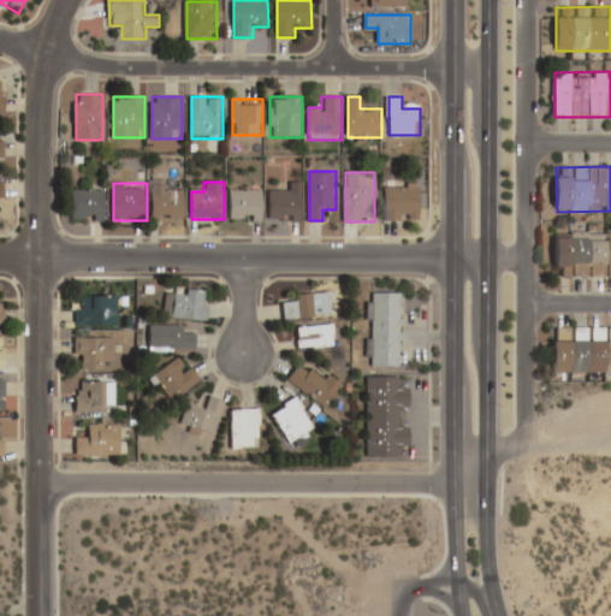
[(153,219),(184,219),(184,184),(153,184),(153,219)]
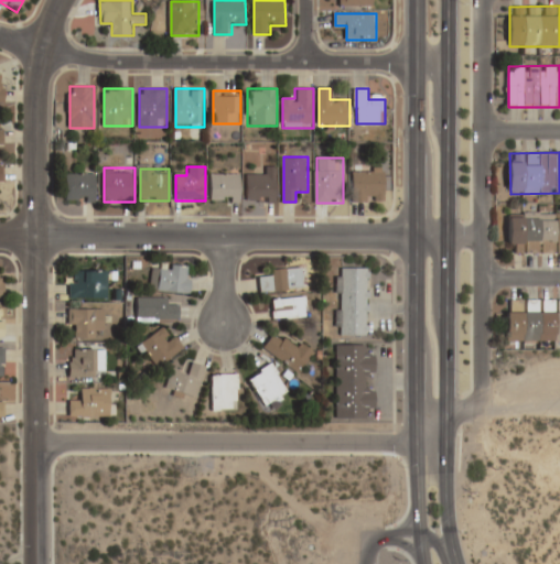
[(386,202),(386,169),(354,169),(354,202),(386,202)]
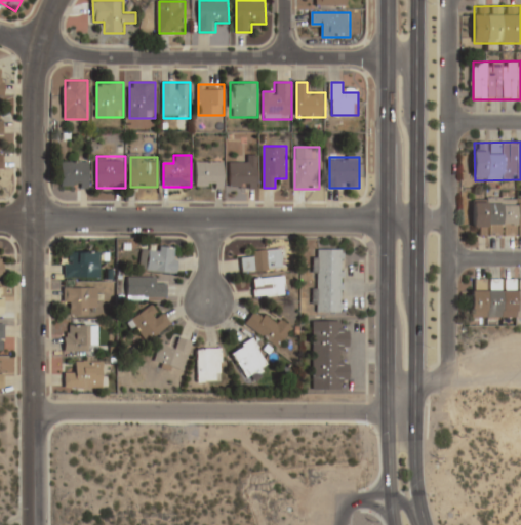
[(230,188),(257,188),(257,159),(230,159),(230,188)]
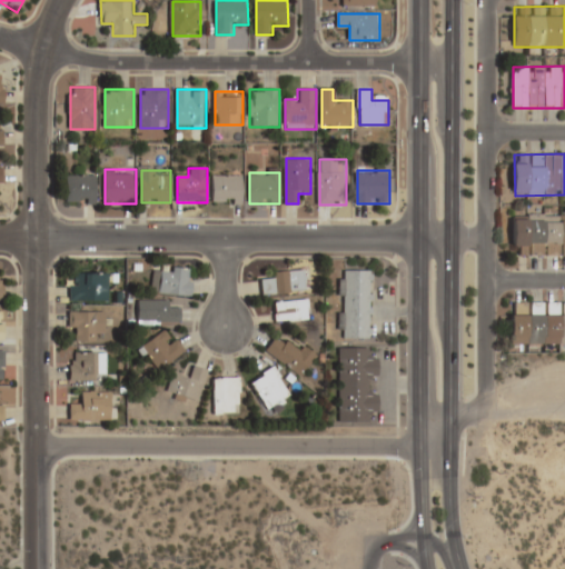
[(67,203),(98,203),(98,175),(67,175),(67,203)]
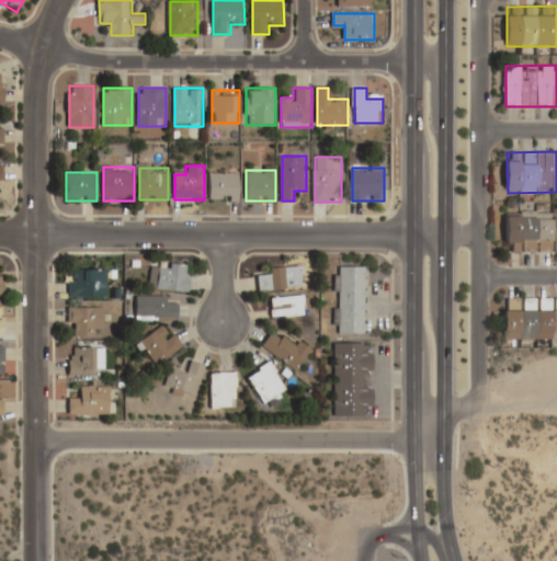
[(240,201),(240,172),(211,172),(211,201),(240,201)]
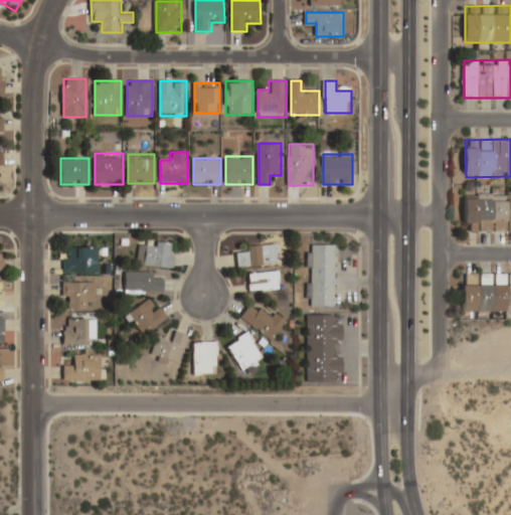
[(510,193),(466,193),(465,231),(510,231),(510,193)]
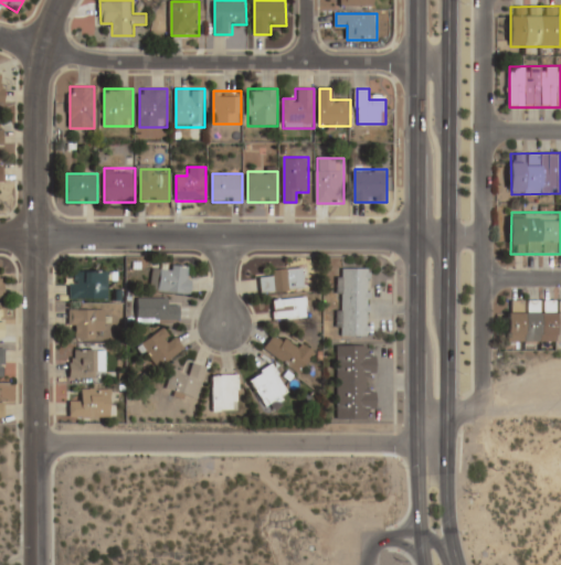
[(152,265),(151,291),(192,292),(192,267),(152,265)]
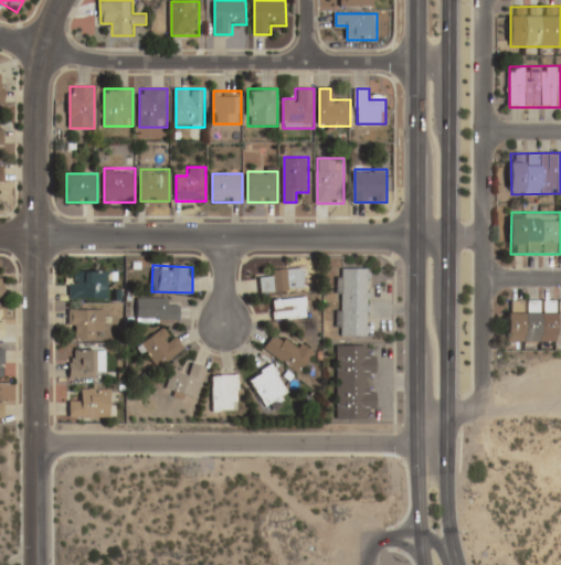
[(371,267),(338,267),(338,336),(371,336),(371,267)]
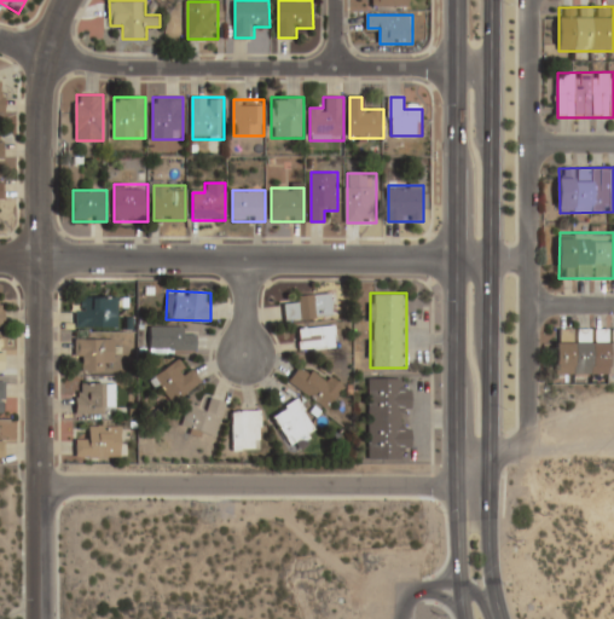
[(287,295),(287,318),(340,318),(340,295),(287,295)]
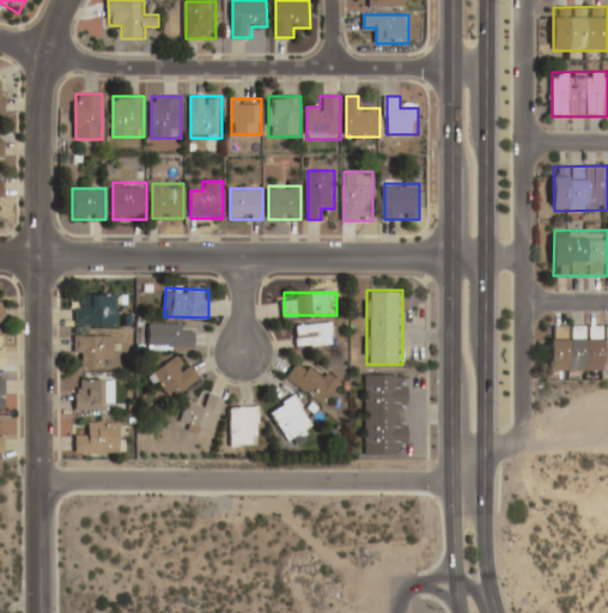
[(78,323),(119,323),(119,295),(78,295),(78,323)]
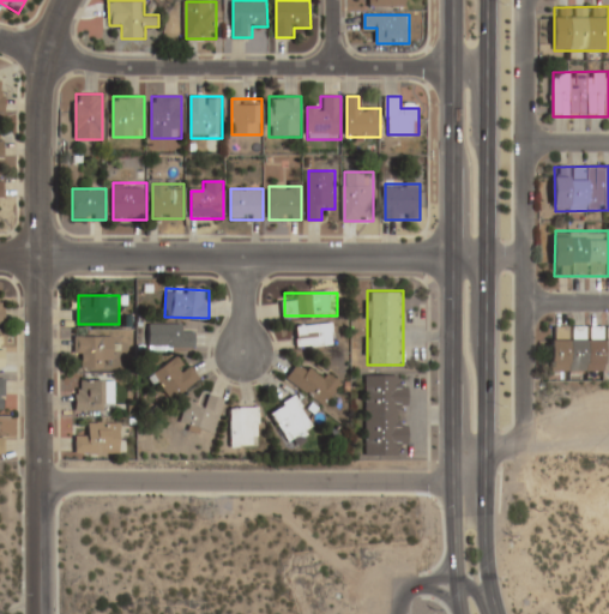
[(196,324),(151,323),(150,350),(196,350),(196,324)]
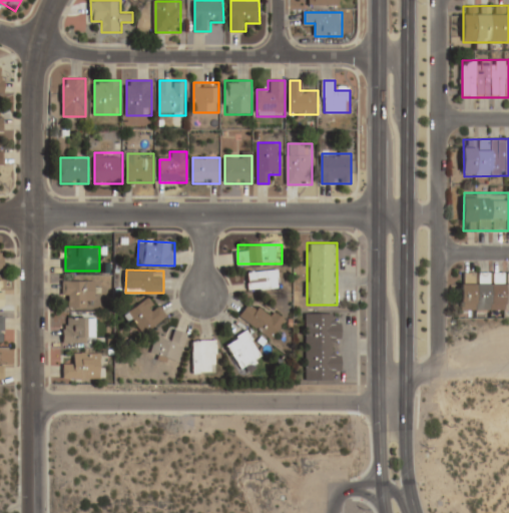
[(280,271),(248,272),(249,290),(281,289),(280,271)]
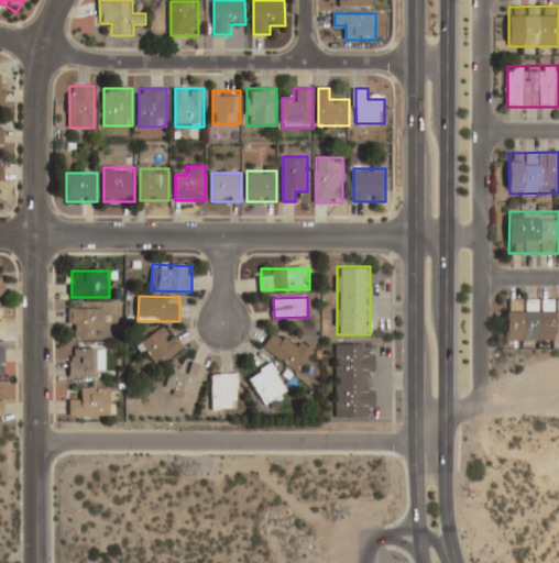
[(558,298),(507,298),(507,341),(558,340),(558,298)]
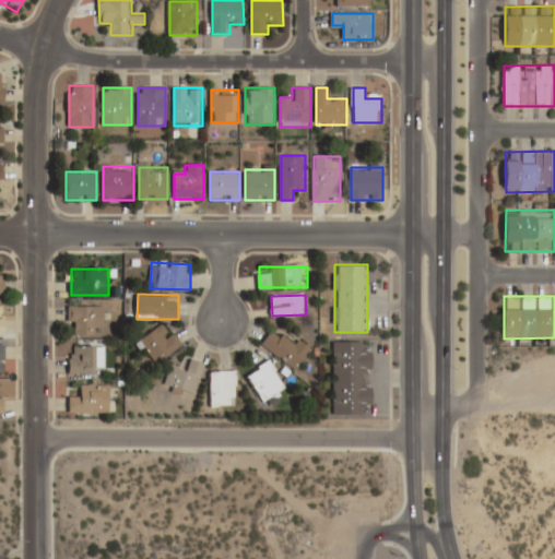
[(106,305),(71,305),(71,335),(97,335),(97,325),(106,325),(106,305)]
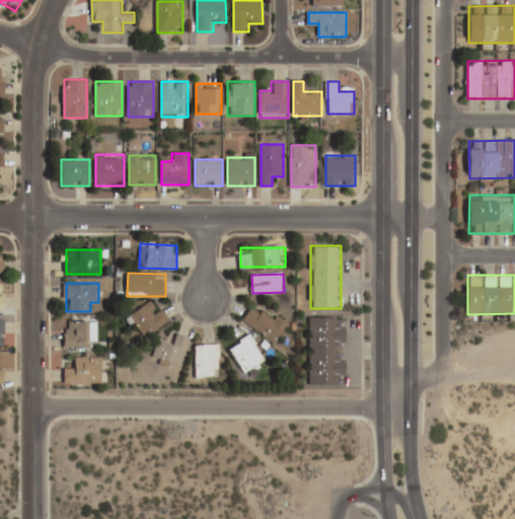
[(129,318),(146,339),(169,319),(153,299),(129,318)]
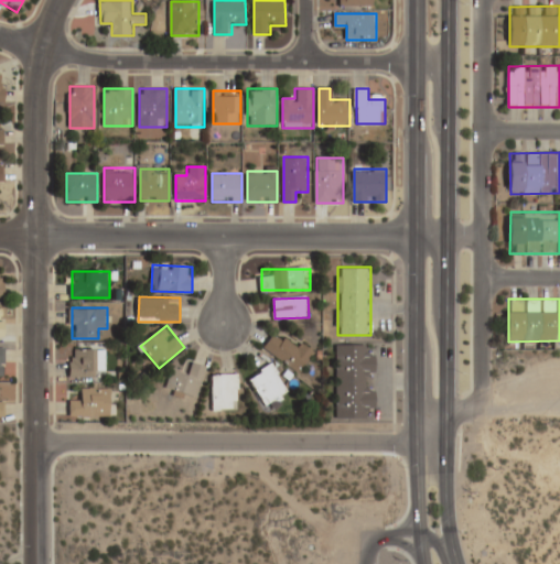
[(283,339),(275,333),(265,348),(301,372),(316,351),(289,333),(283,339)]
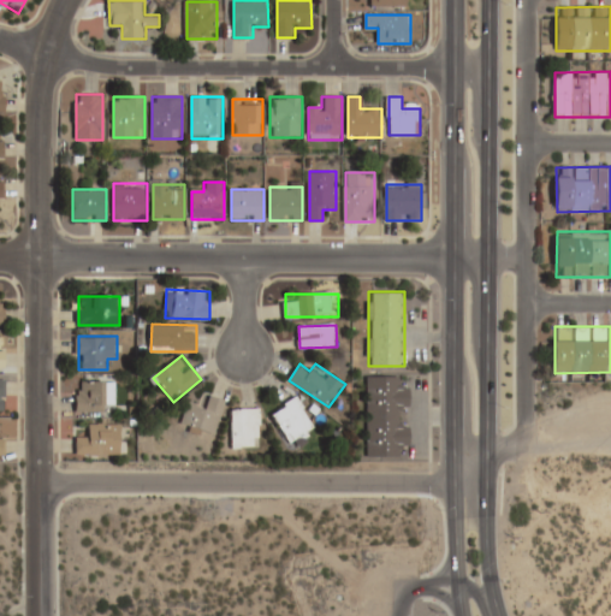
[(410,424),(410,377),(368,377),(367,457),(409,458),(410,424)]
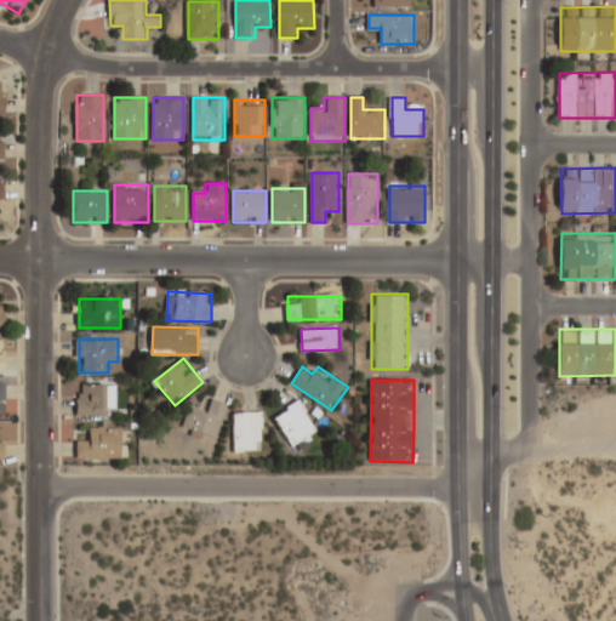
[(117,385),(78,385),(78,415),(117,415),(117,385)]
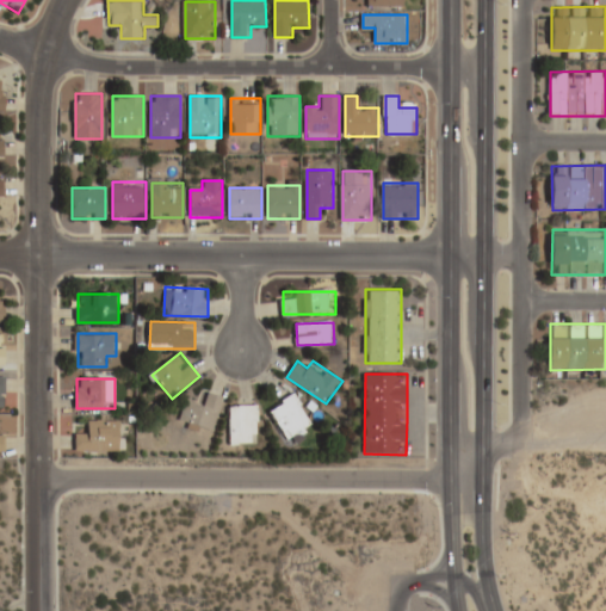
[(208,405),(187,397),(180,420),(214,431),(226,397),(211,394),(208,405)]
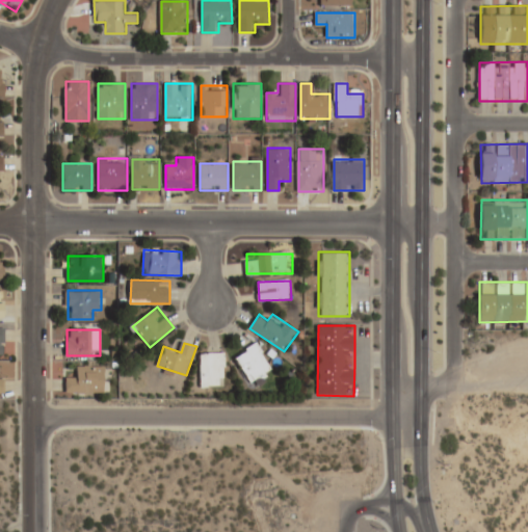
[(236,355),(251,382),(272,371),(258,344),(236,355)]
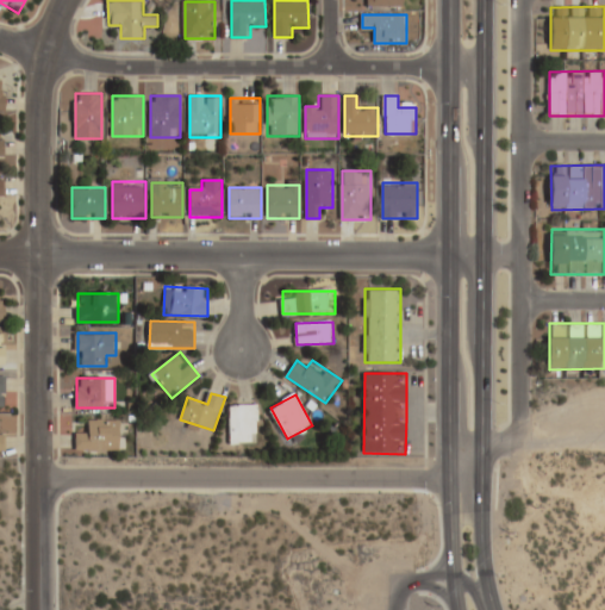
[(259,442),(259,405),(231,405),(231,442),(259,442)]
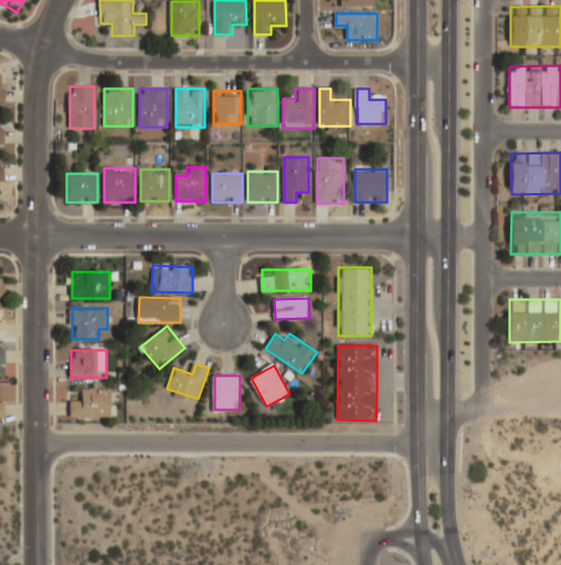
[(112,418),(112,387),(83,387),(83,398),(71,398),(71,418),(112,418)]
